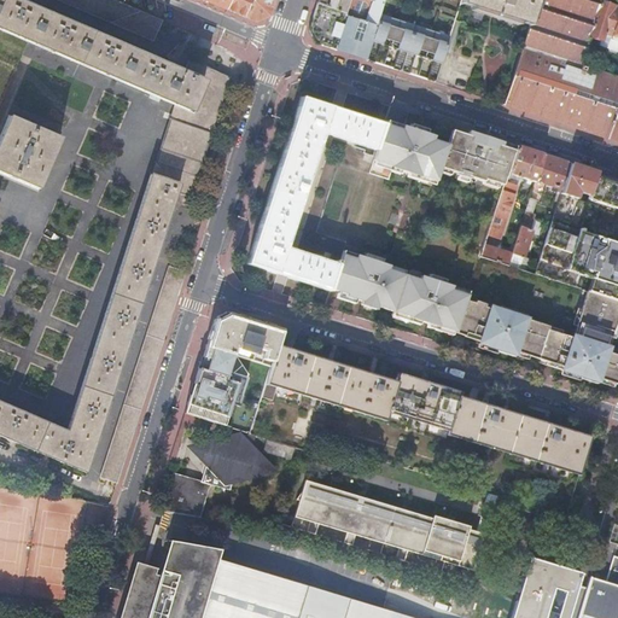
[(0,0),(0,29),(178,108),(170,128),(168,135),(163,149),(155,174),(152,173),(68,430),(0,401),(0,433),(86,471),(176,194),(188,198),(200,159),(204,149),(207,140),(226,80),(188,64),(185,74),(165,65),(127,48),(82,29),(42,12),(15,0),(0,0)]
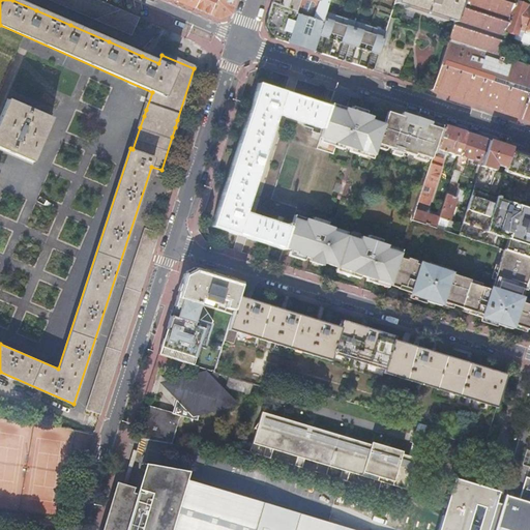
[(139,19),(96,0),(50,0),(131,35),(139,19)]
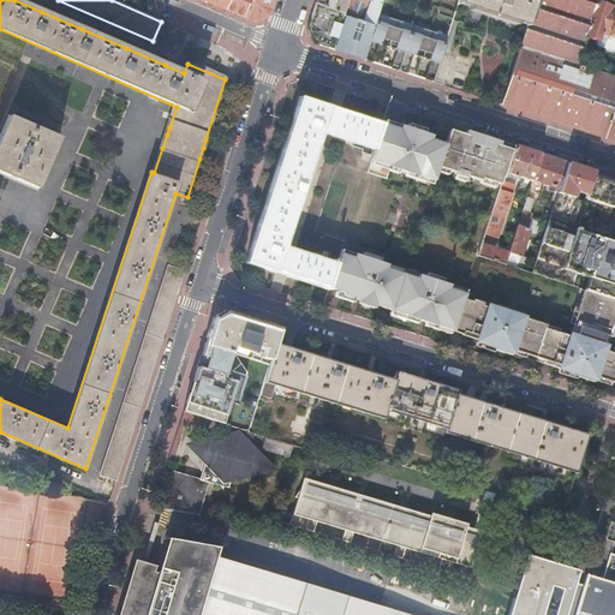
[(238,15),(244,18),(251,0),(228,0),(225,10),(238,15)]
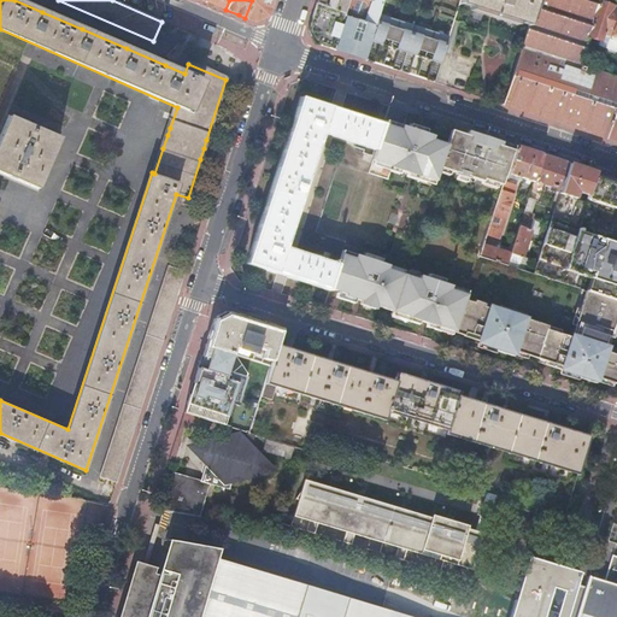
[(252,0),(245,18),(254,22),(268,16),(272,1),(272,0),(252,0)]
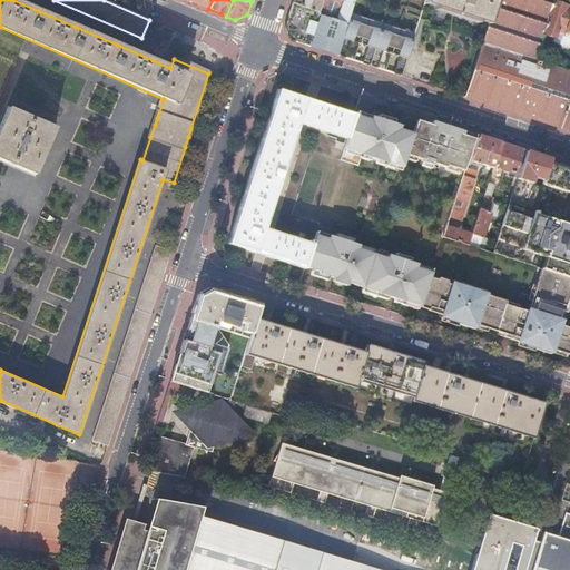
[(293,0),(293,3),(322,13),(349,23),(351,15),(354,5),(341,0),(293,0)]
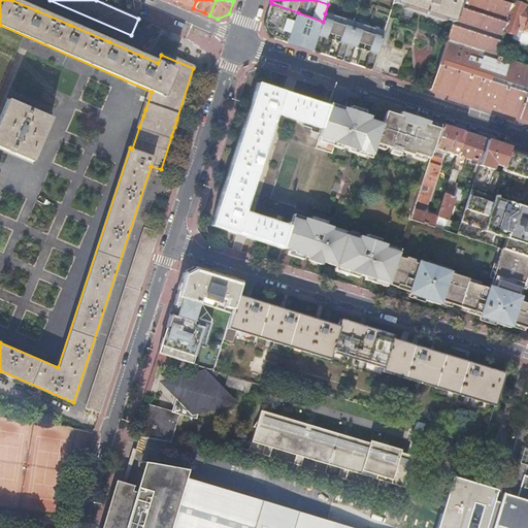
[(398,0),(407,3),(406,7),(423,12),(441,19),(442,14),(454,19),(459,0),(398,0)]
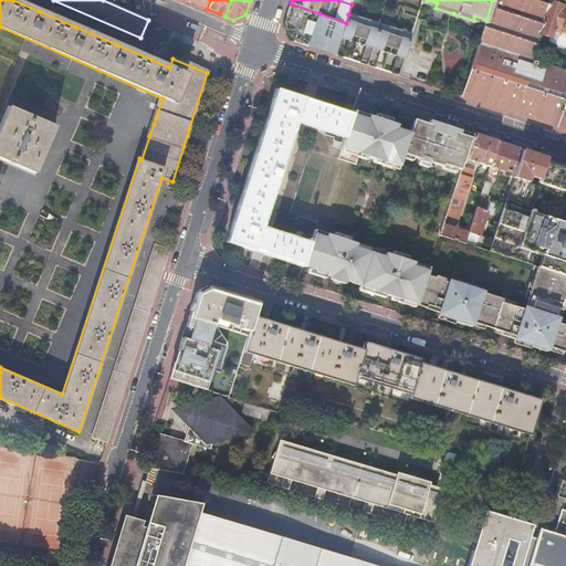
[(492,0),(486,20),(481,35),(462,96),(492,106),(525,116),(542,64),(531,61),(540,33),(549,1),(546,0),(492,0)]
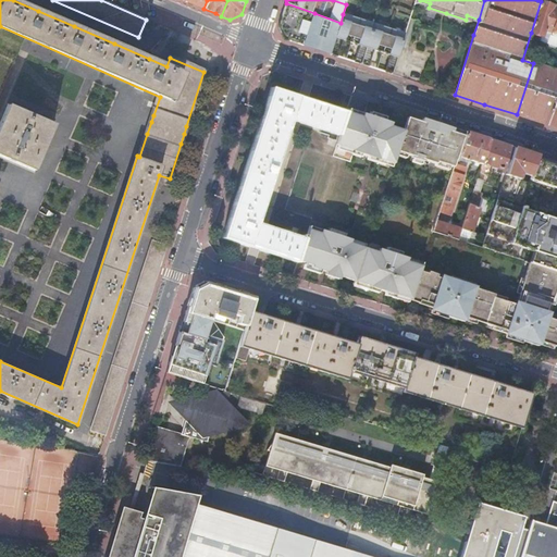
[(556,7),(541,1),(531,33),(542,36),(548,38),(549,33),(552,33),(553,36),(556,37),(556,7)]
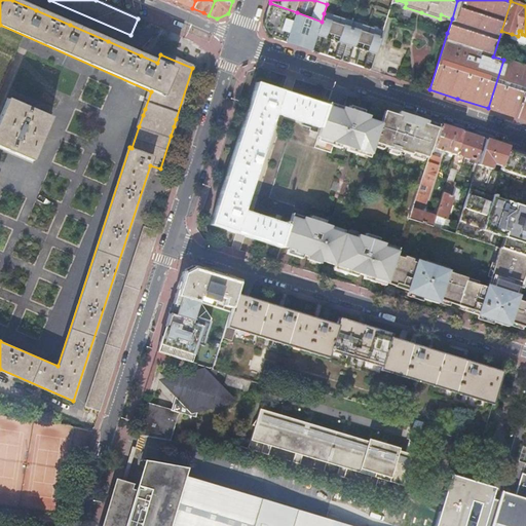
[(269,37),(312,51),(317,36),(322,22),(297,14),(297,12),(270,3),(263,26),(269,37)]
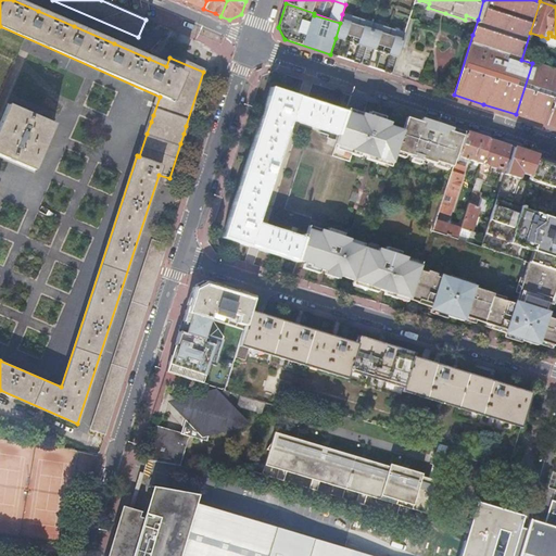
[(389,58),(384,72),(392,74),(393,70),(405,35),(342,14),(340,23),(336,38),(330,54),(337,57),(341,42),(342,40),(359,46),(358,49),(354,62),(368,66),(373,53),(374,50),(389,55),(389,58)]
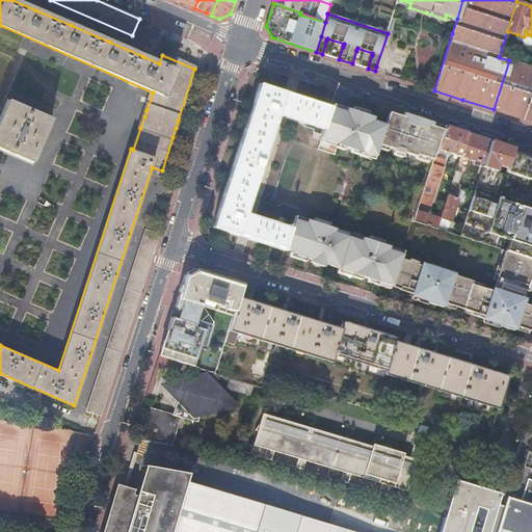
[(497,110),(523,120),(531,89),(531,68),(509,60),(494,109),(497,110)]
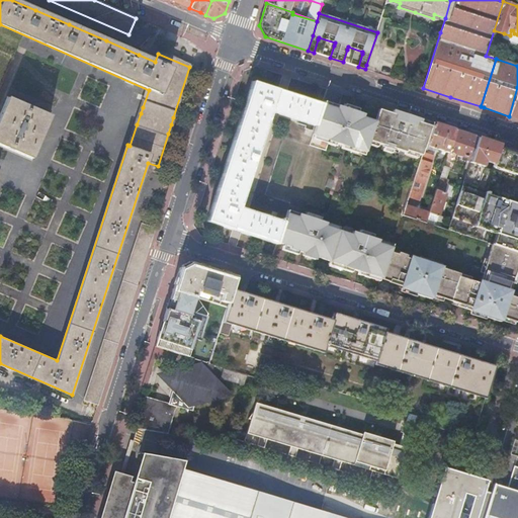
[(241,233),(277,244),(285,220),(282,219),(281,222),(244,209),(240,207),(271,111),(275,113),(316,125),(322,104),(286,93),(282,92),(278,90),(253,82),(207,222),(230,229),(233,230),(237,231),(241,233)]
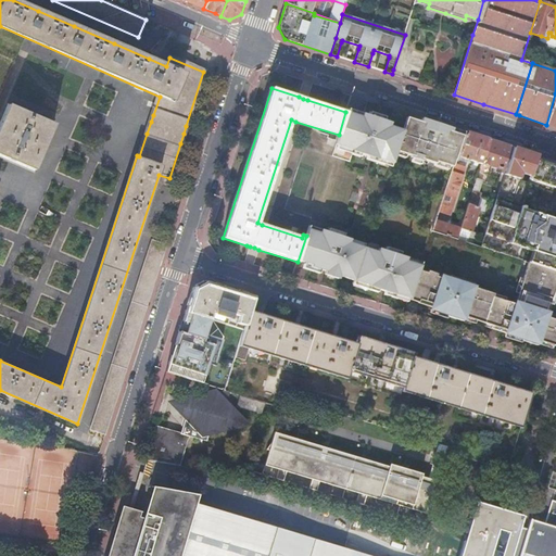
[(555,93),(546,125),(555,127),(555,93)]
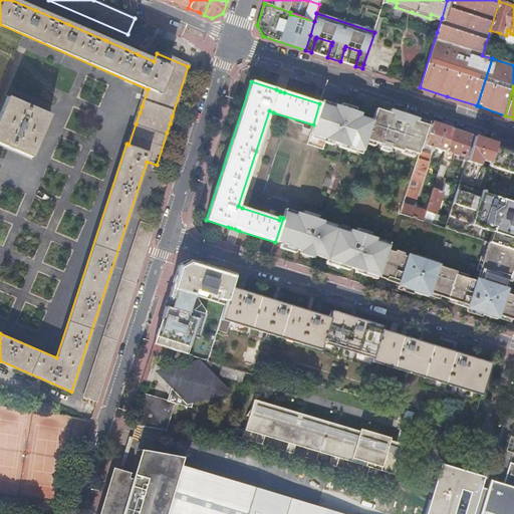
[(31,157),(49,114),(7,96),(0,112),(0,143),(8,147),(31,157)]
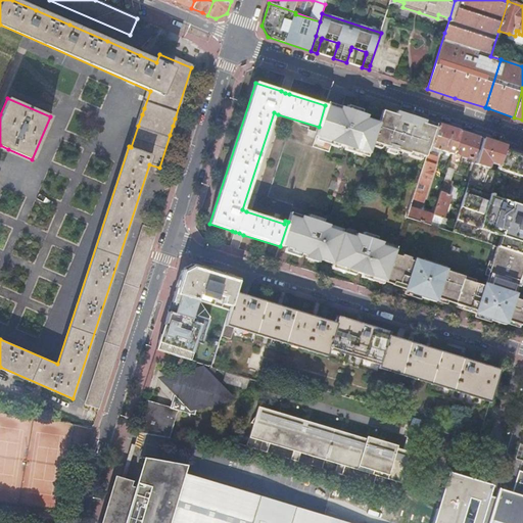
[(327,102),(325,105),(319,127),(313,146),(329,152),(331,145),(332,141),(339,144),(346,146),(363,151),(369,153),(372,146),(374,140),(383,143),(382,145),(387,147),(387,148),(388,148),(396,151),(397,151),(398,150),(410,154),(411,152),(422,156),(426,157),(427,154),(429,147),(435,128),(436,125),(426,121),(401,113),(397,111),(396,114),(383,110),(379,123),(370,120),(366,119),(367,115),(361,113),(346,108),(340,106),(327,102)]
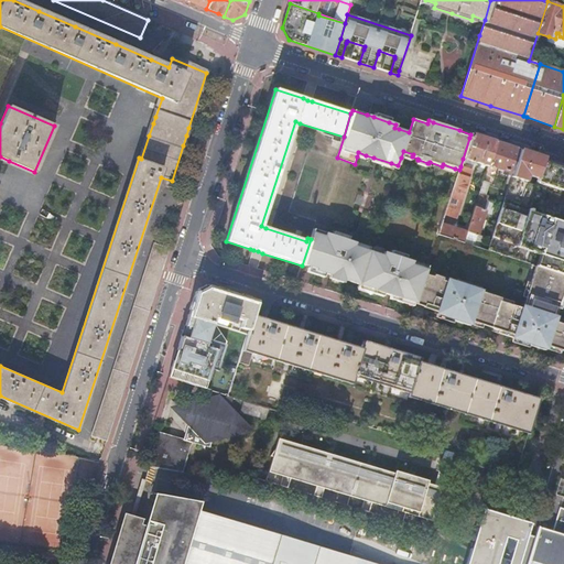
[(476,136),(470,134),(469,138),(463,159),(468,160),(466,164),(470,165),(470,164),(473,165),(474,162),(488,166),(496,142),(476,136)]
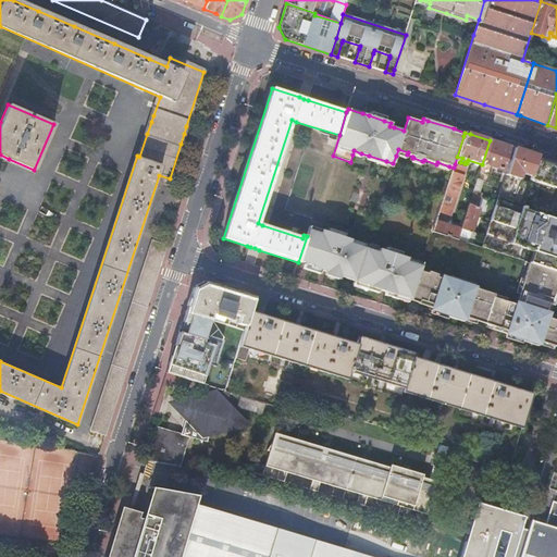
[(510,147),(490,140),(482,164),(480,172),(489,175),(492,166),(506,172),(514,148),(510,147)]
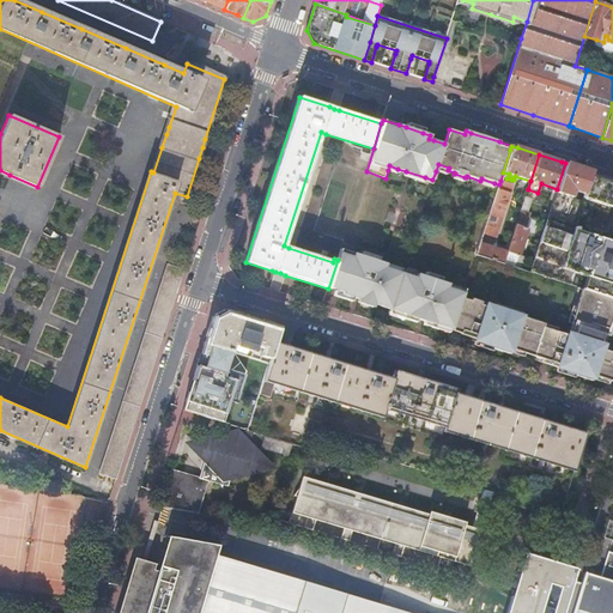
[(584,194),(592,171),(570,165),(565,163),(557,189),(556,193),(574,199),(576,192),(584,194)]
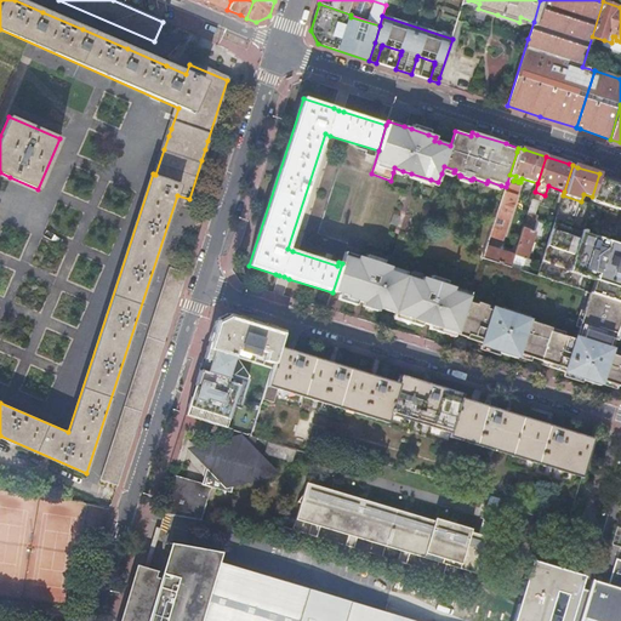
[(444,166),(442,174),(453,177),(454,172),(455,170),(444,166)]
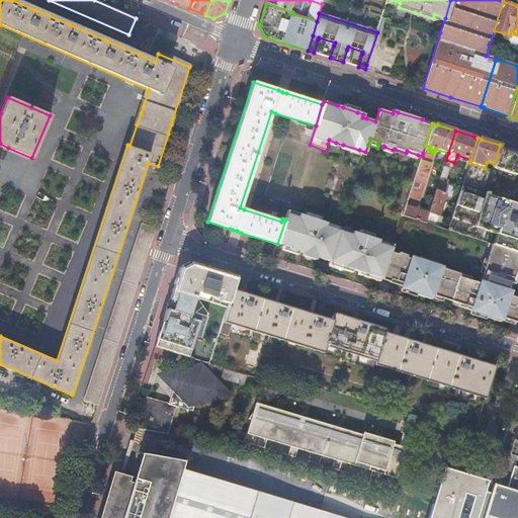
[(359,150),(343,145),(342,148),(358,154),(359,150)]
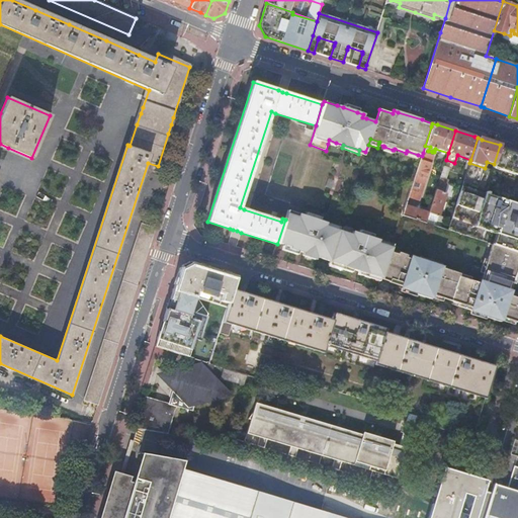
[(517,151),(506,147),(500,145),(494,164),(493,168),(517,175),(517,203),(485,193),(486,189),(492,170),(485,168),(469,163),(465,176),(463,182),(448,231),(470,238),(493,245),(504,248),(517,252),(517,151)]
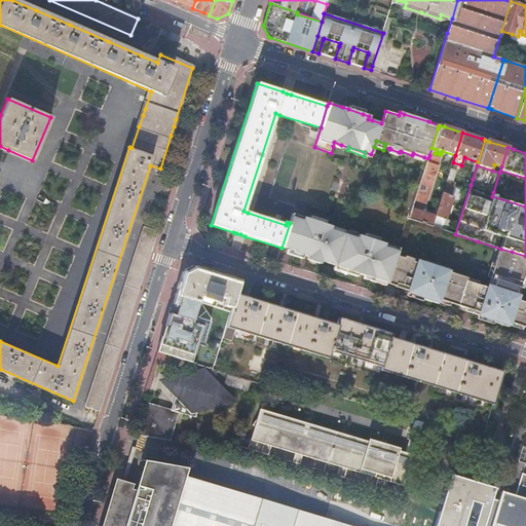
[(440,158),(429,155),(428,158),(415,201),(425,204),(440,158)]
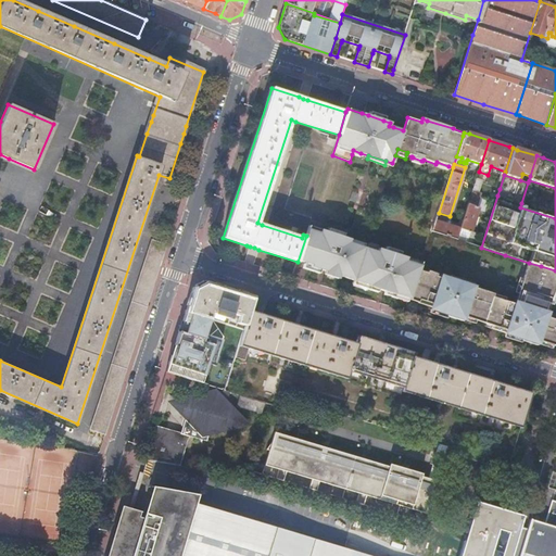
[(471,194),(460,228),(460,229),(470,231),(470,232),(474,223),(476,217),(479,207),(477,206),(479,198),(471,194)]
